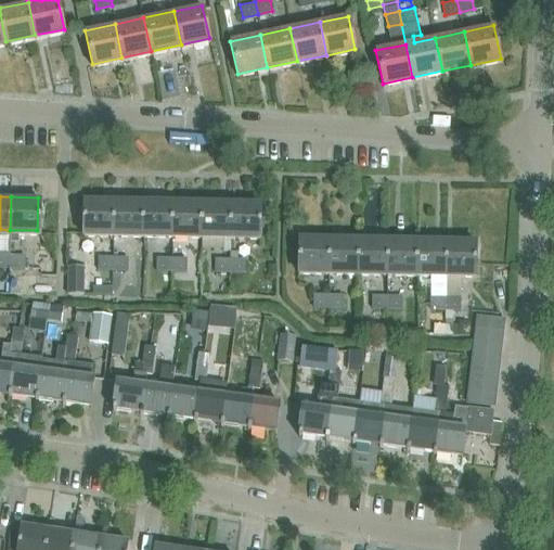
[(112,233),(112,200),(84,200),(84,232),(112,233)]
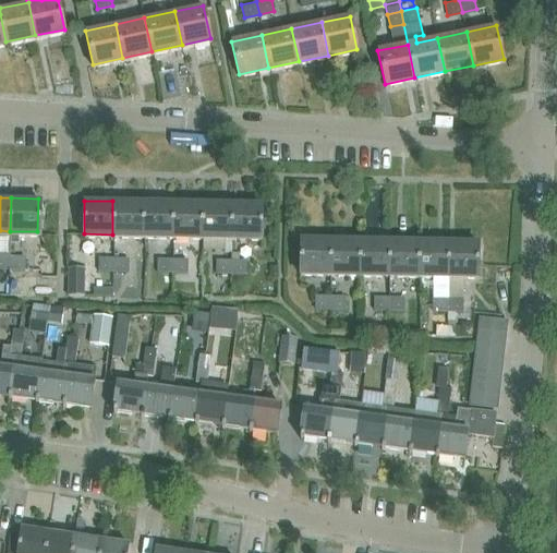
[(121,235),(141,235),(141,202),(112,201),(112,235),(113,235),(112,256),(121,256),(121,235)]
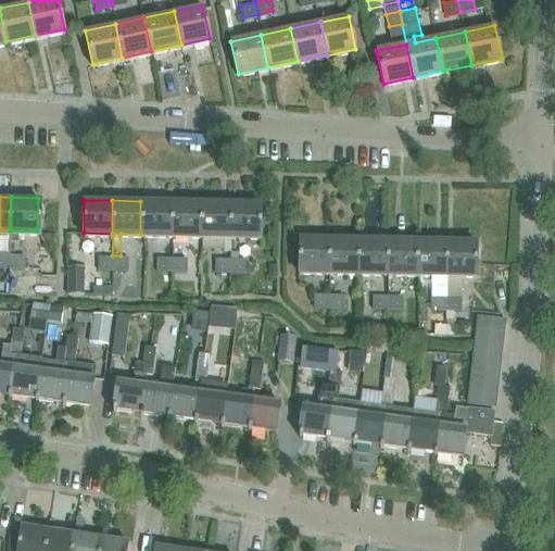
[(171,201),(140,201),(140,234),(162,234),(171,234),(171,201)]
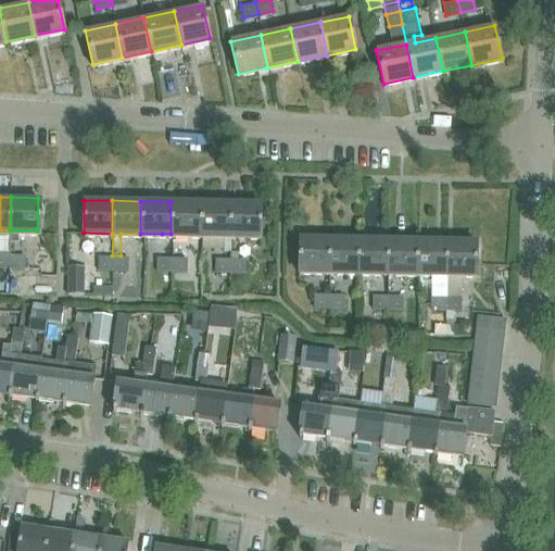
[(173,234),(201,235),(200,201),(171,201),(171,234),(173,234)]
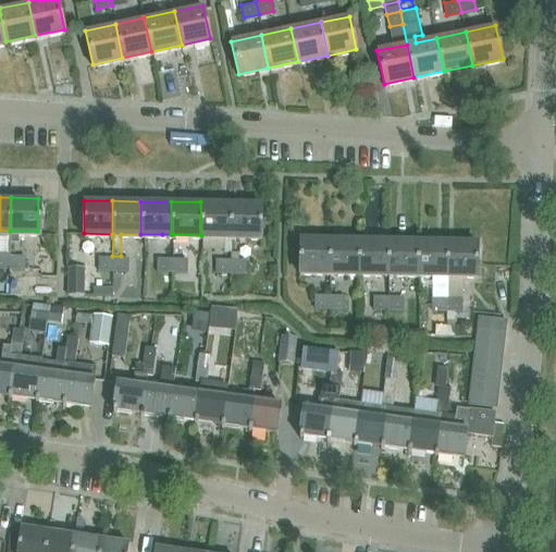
[(230,247),(231,235),(231,203),(200,201),(201,235),(222,235),(222,247),(230,247)]
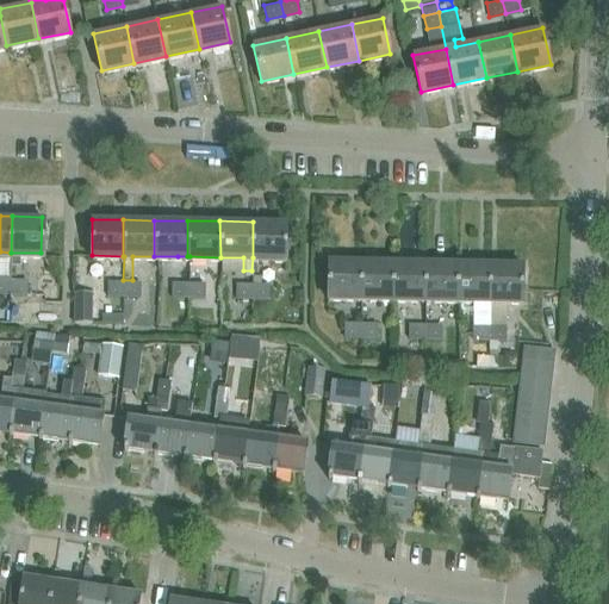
[(285,222),(253,222),(253,257),(285,257),(285,222)]
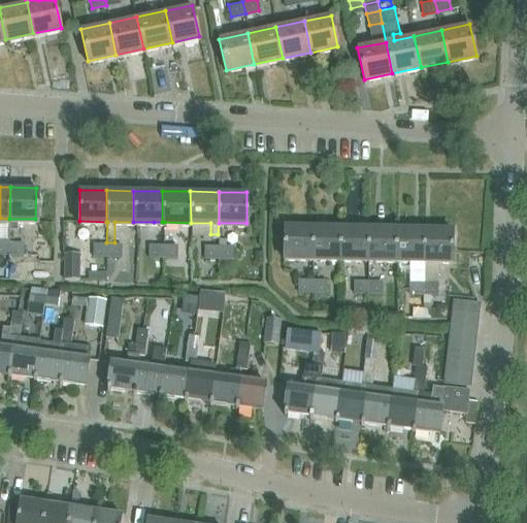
[(284,225),(284,256),(313,256),(311,226),(284,225)]
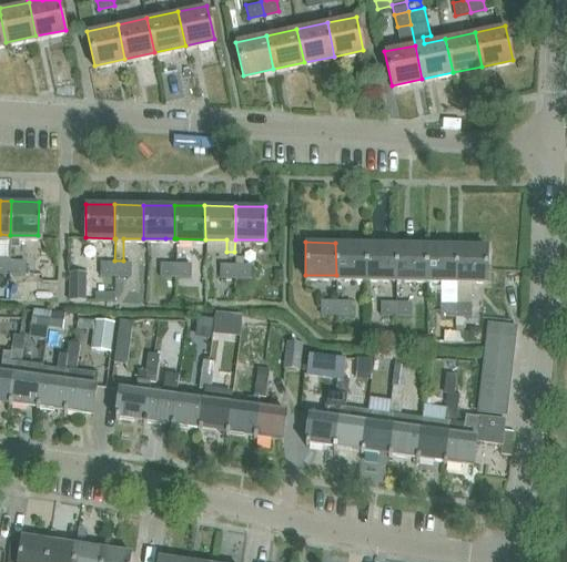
[(336,275),(365,276),(366,243),(335,243),(336,275)]
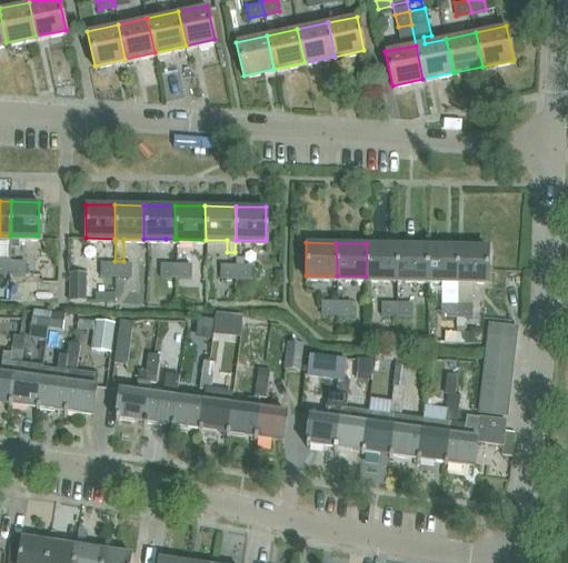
[(366,277),(397,278),(398,244),(367,243),(366,277)]
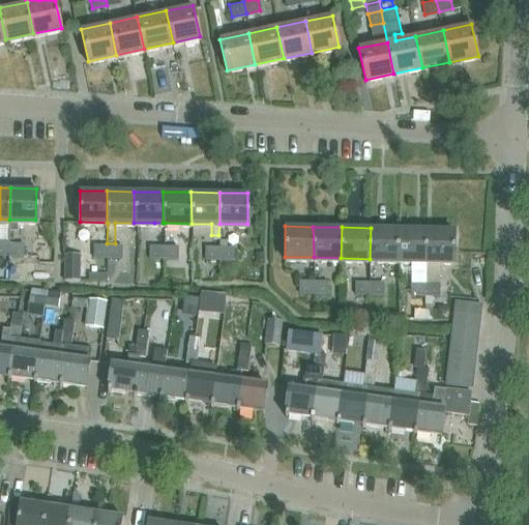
[(398,259),(398,228),(371,228),(370,259),(398,259)]
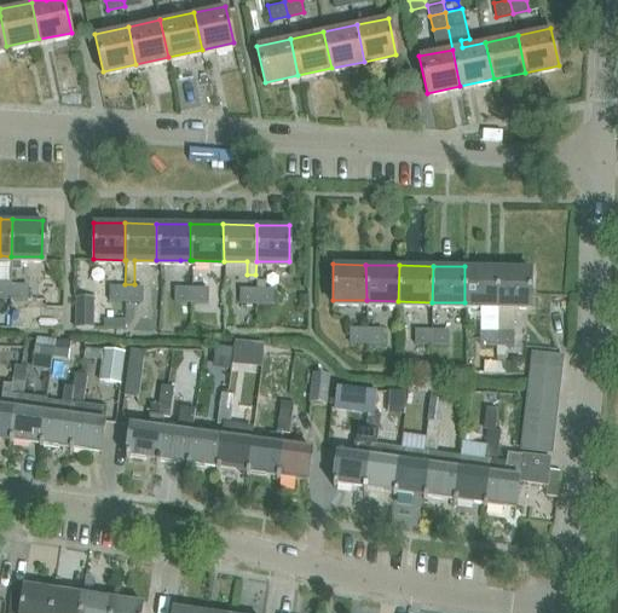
[(498,267),(465,266),(465,302),(497,304),(498,267)]
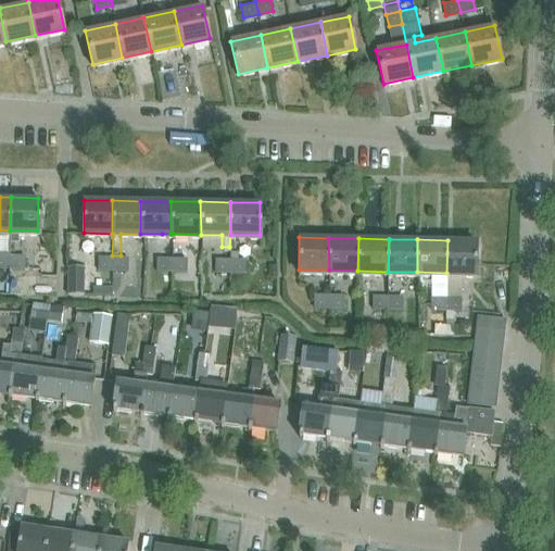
[(448,240),(446,273),(475,273),(476,241),(448,240)]
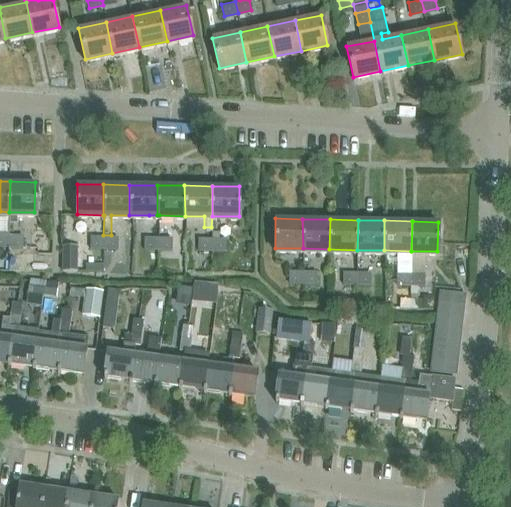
[(7,233),(7,243),(21,243),(21,233),(7,233)]
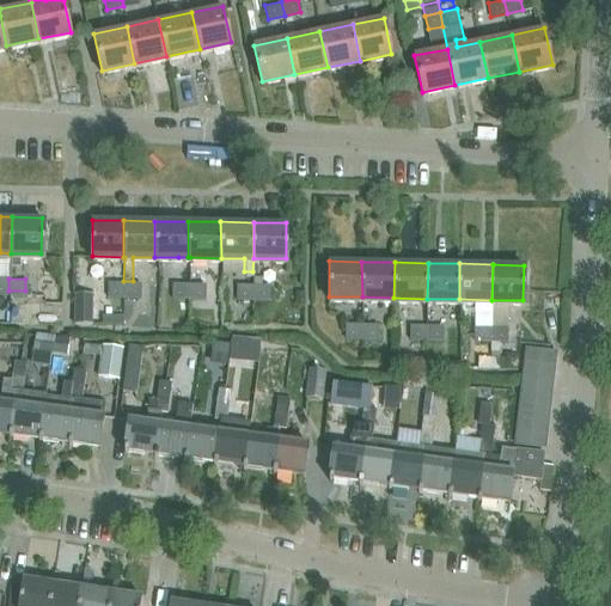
[(188,281),(178,281),(171,280),(171,293),(188,293),(188,281)]
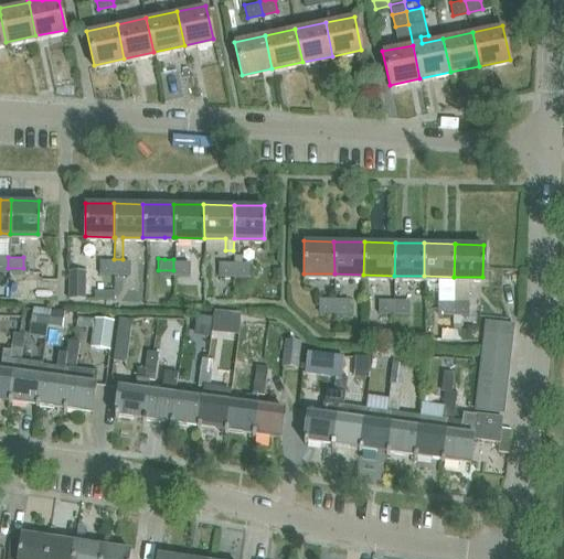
[(98,270),(114,270),(114,259),(98,259),(98,270)]
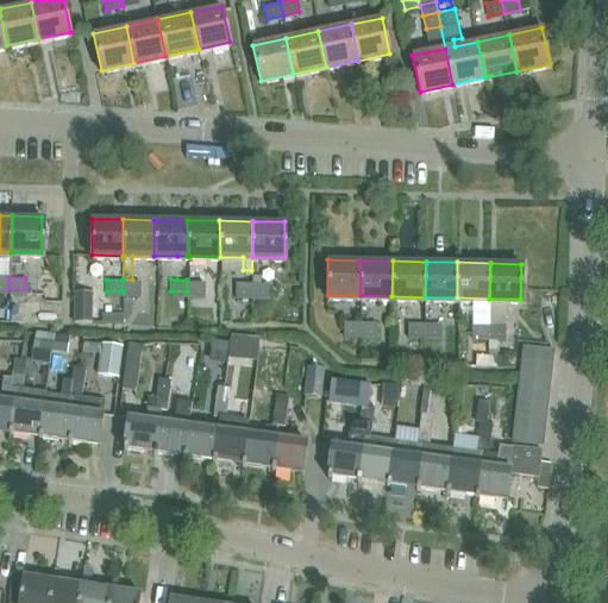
[(138,280),(132,280),(123,280),(123,291),(138,291),(138,280)]
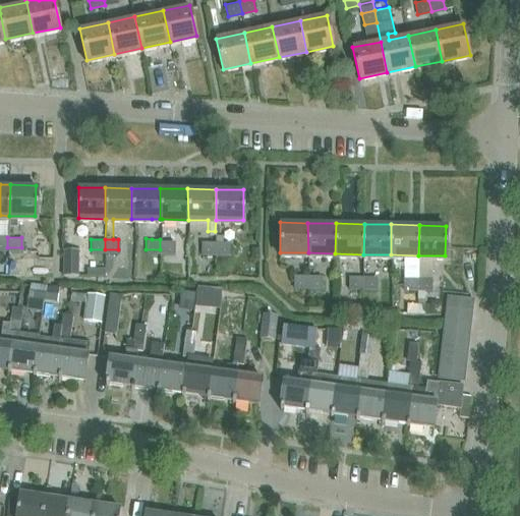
[(160,239),(160,249),(173,249),(173,239),(160,239)]
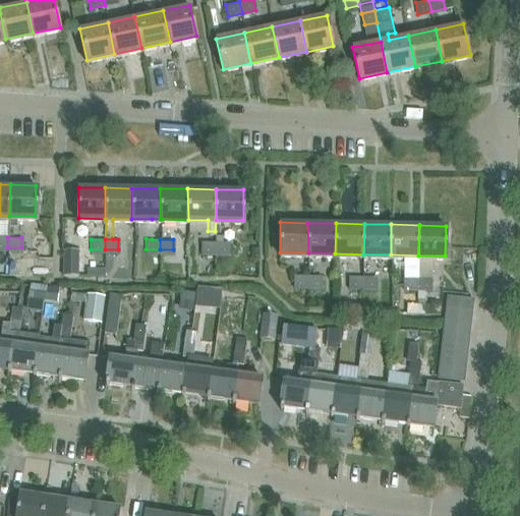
[(201,250),(216,250),(216,240),(201,240),(201,250)]
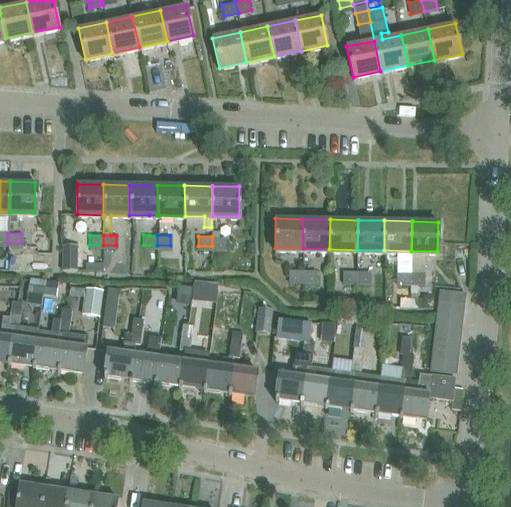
[(225,236),(212,236),(212,246),(225,246),(225,236)]
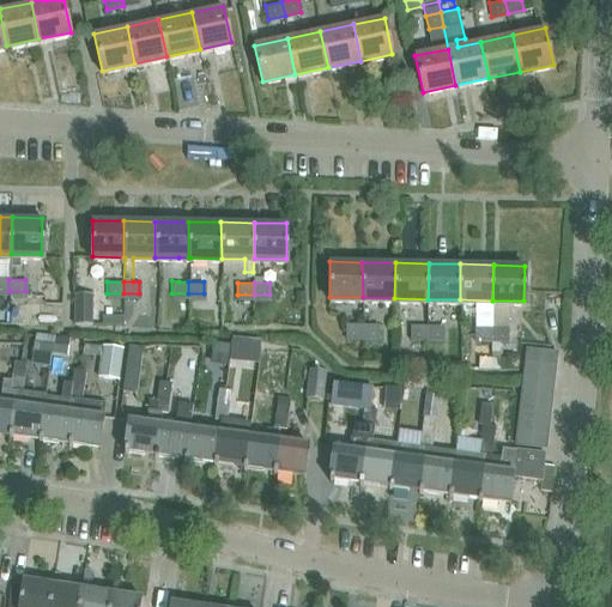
[(92,321),(92,292),(76,292),(76,321),(92,321)]
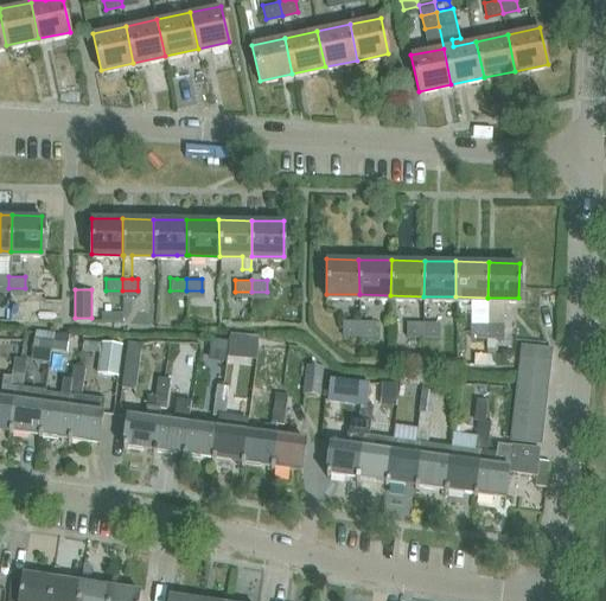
[(12,317),(42,318),(42,294),(12,293),(12,317)]
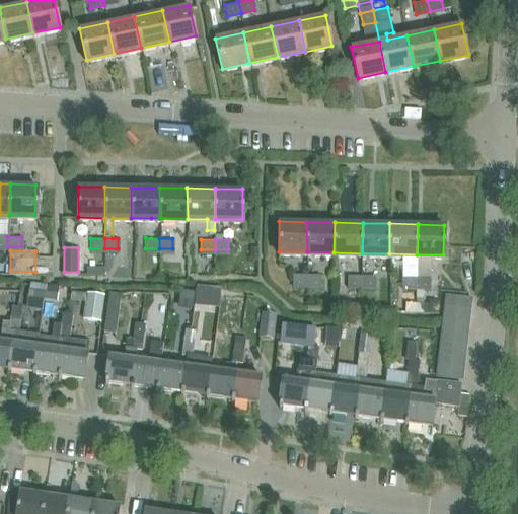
[(305,285),(305,273),(291,273),(291,284),(305,285)]
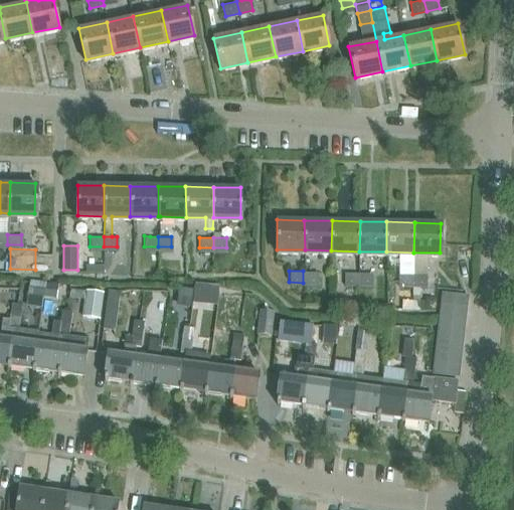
[(303,271),(303,283),(317,283),(317,271),(303,271)]
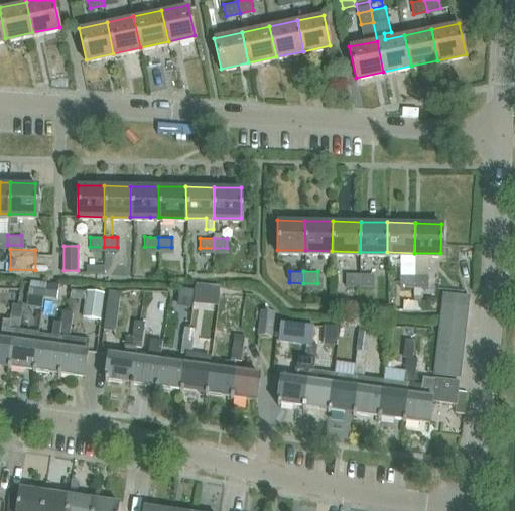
[(345,284),(359,284),(359,272),(345,272),(345,284)]
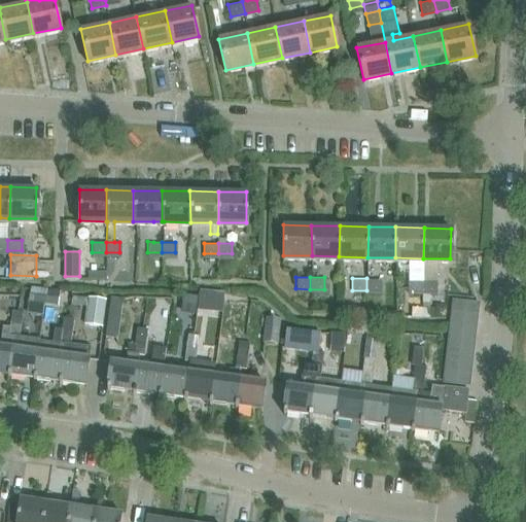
[(366,278),(366,290),(381,290),(381,278),(366,278)]
